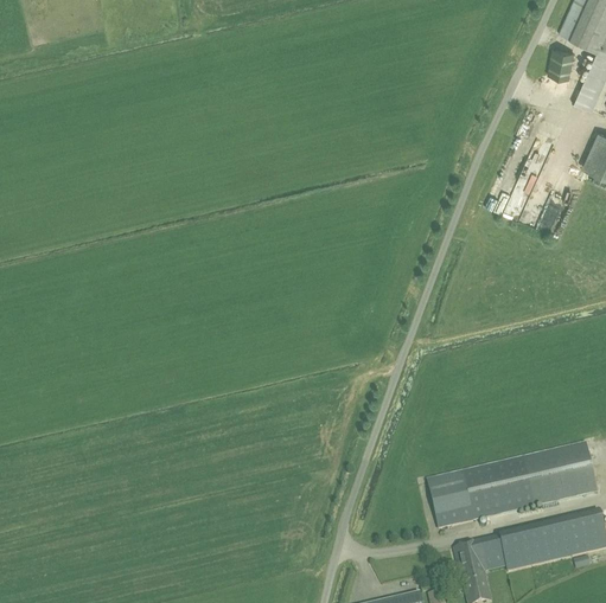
[(574,100),(593,109),(605,78),(605,0),(573,0),(559,31),(597,49),(574,100)]
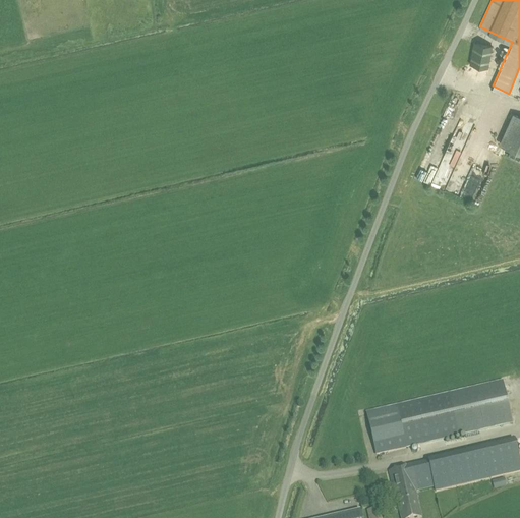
[(470,62),(488,66),(494,42),(474,39),(470,62)]
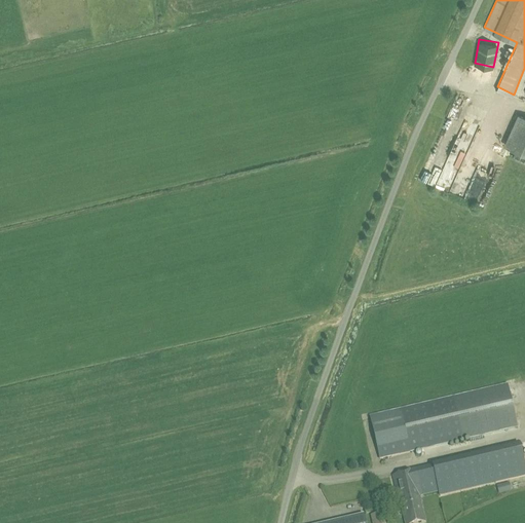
[(505,144),(524,152),(524,115),(519,112),(505,144)]
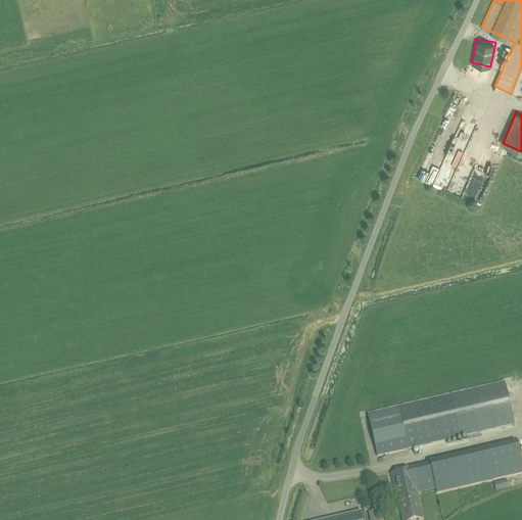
[(490,139),(500,128),(491,121),(482,132),(490,139)]
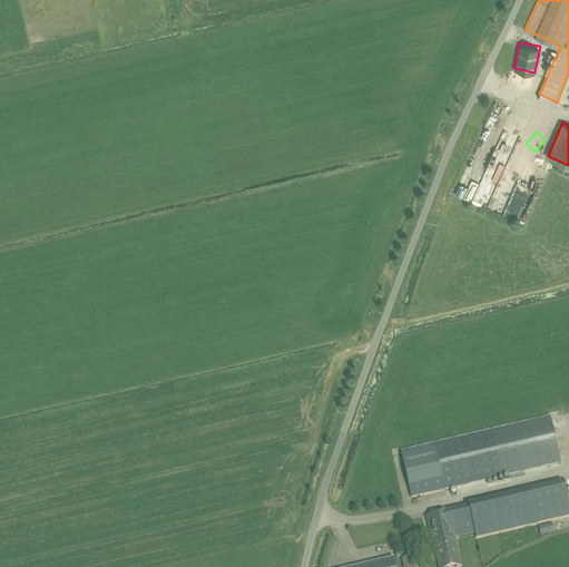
[(491,204),(504,209),(522,157),(509,153),(491,204)]
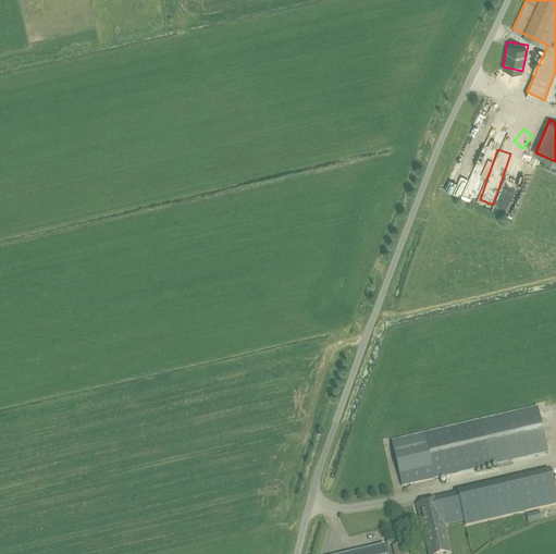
[(530,150),(528,155),(543,163),(545,158),(530,150)]
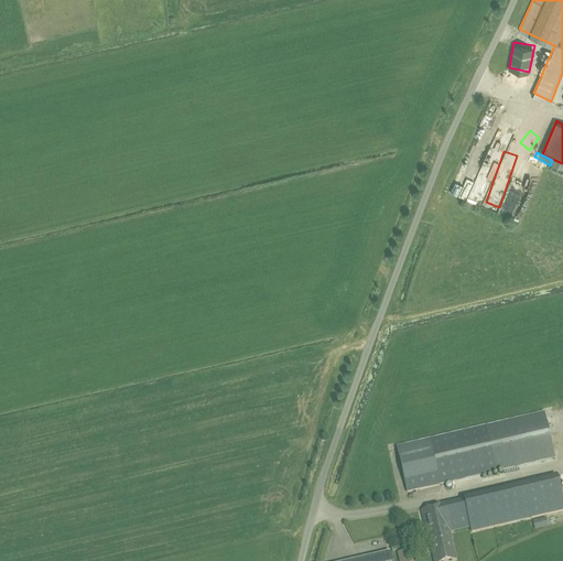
[(562,389),(553,390),(554,405),(562,405),(562,389)]
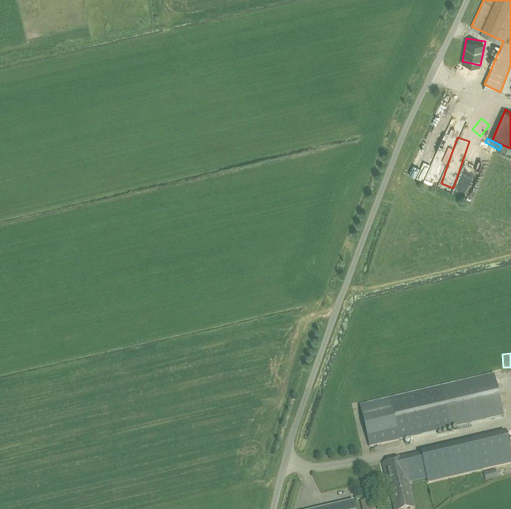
[(361,406),(370,445),(505,413),(495,372),(361,406)]
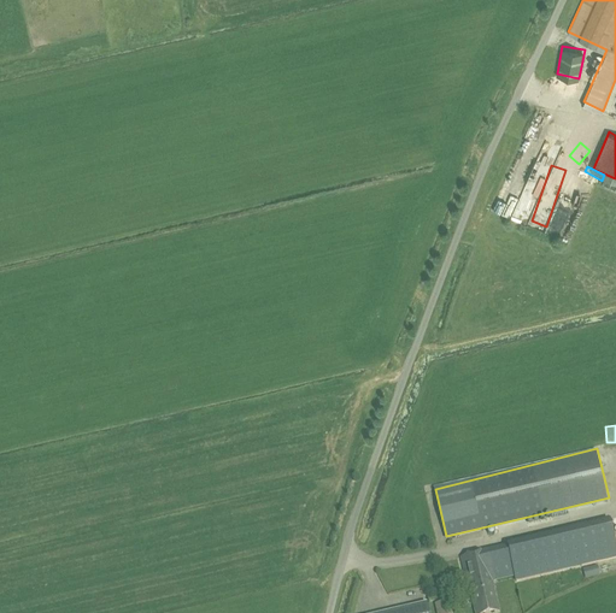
[(470,583),(475,601),(477,612),(500,607),(497,596),(493,578),(515,573),(516,578),(582,563),(574,528),(509,543),(463,554),(469,584),(470,583)]
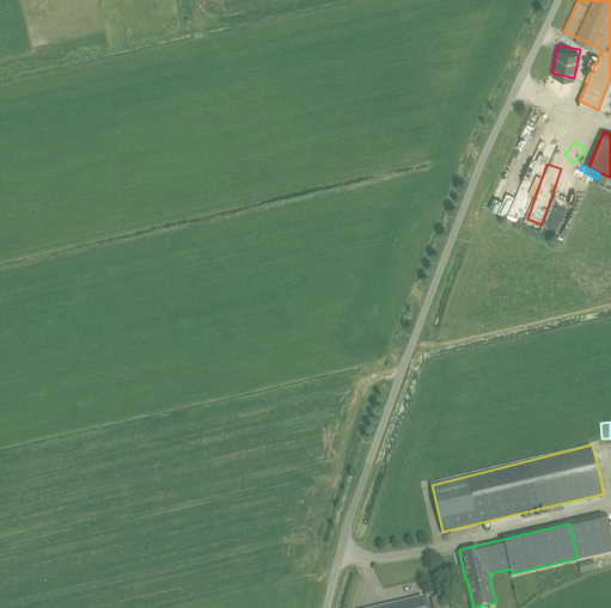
[(443,589),(431,591),(434,607),(447,605),(443,589)]
